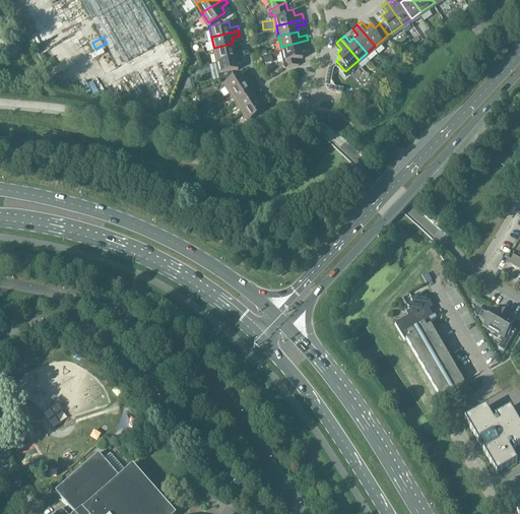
[(309,46),(308,40),(281,47),(285,63),(299,60),(298,55),(303,54),(302,48),(309,46)]
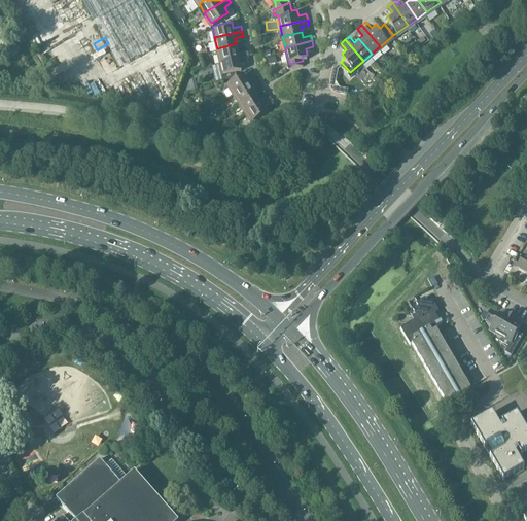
[(238,49),(236,43),(217,48),(219,59),(247,53),(245,47),(238,49)]
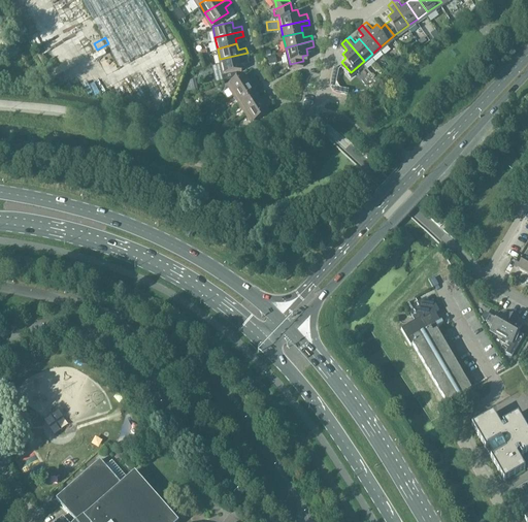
[(249,58),(248,53),(220,59),(223,70),(228,69),(235,67),(241,66),(240,60),(249,58)]
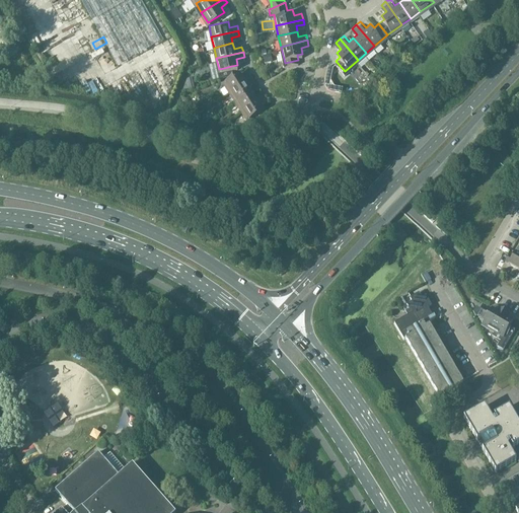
[(325,73),(331,74),(334,62),(327,61),(325,73)]
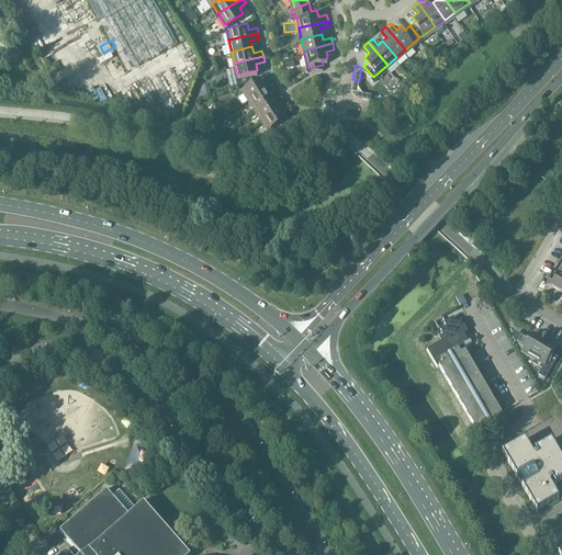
[(243,74),(237,75),(238,81),(251,76),(250,71),(243,74)]
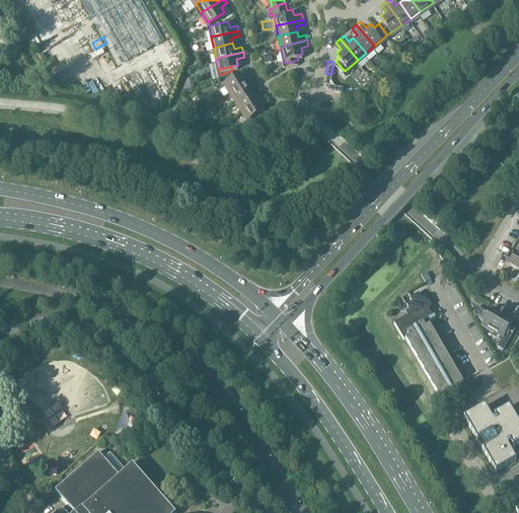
[(223,79),(229,89),(252,74),(249,69),(242,74),(239,69),(223,79)]
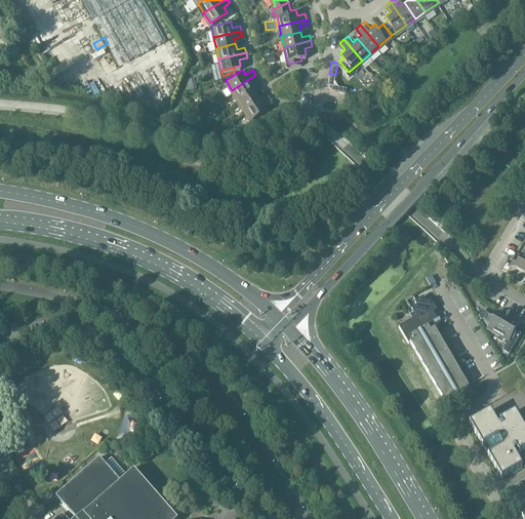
[(189,75),(185,87),(197,84),(195,74),(189,75)]
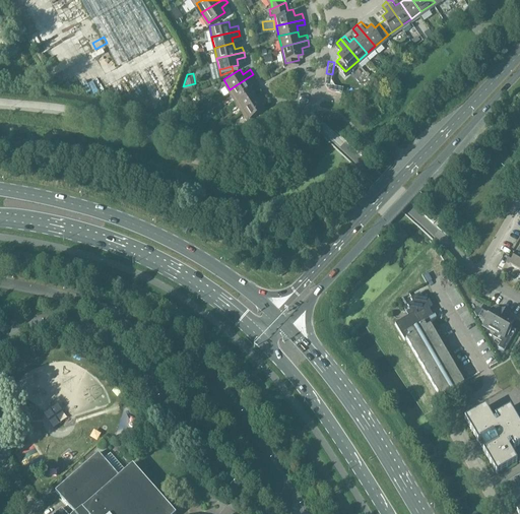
[(331,76),(332,74),(326,73),(325,75),(325,76),(325,78),(325,79),(325,80),(326,81),(327,82),(327,83),(328,84),(329,85),(330,86),(332,86),(333,87),(334,81),(331,76)]
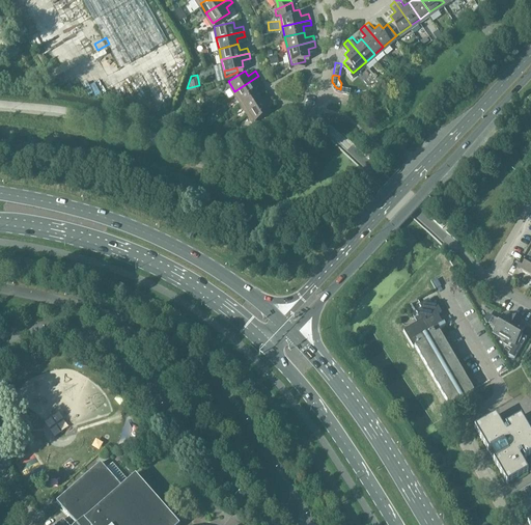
[(234,91),(241,101),(257,89),(254,85),(261,80),(258,76),(234,91)]
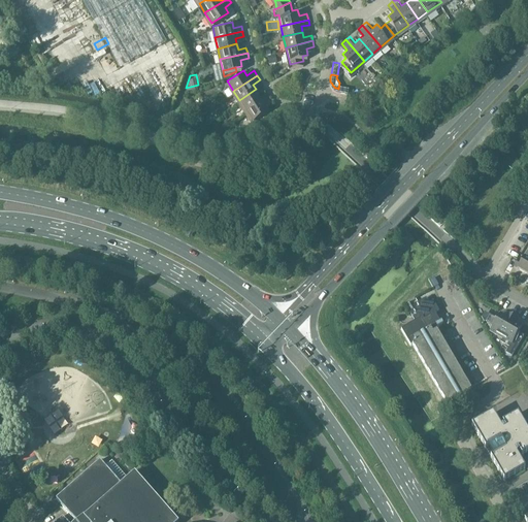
[(239,100),(245,109),(268,94),(266,90),(259,94),(256,89),(239,100)]
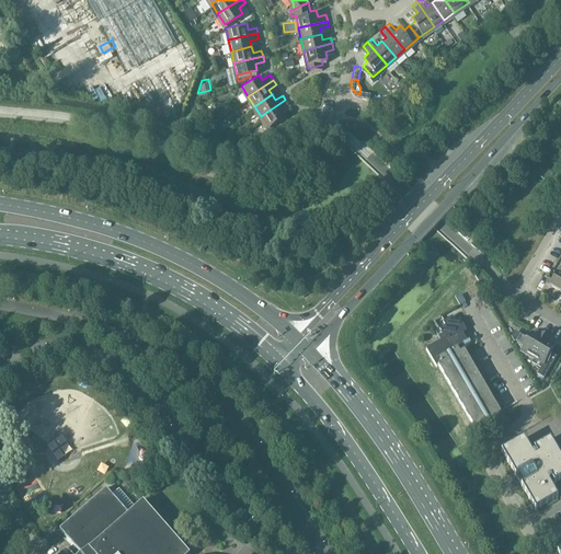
[(288,105),(285,100),(261,116),(267,126),(285,115),(282,110),(288,105)]
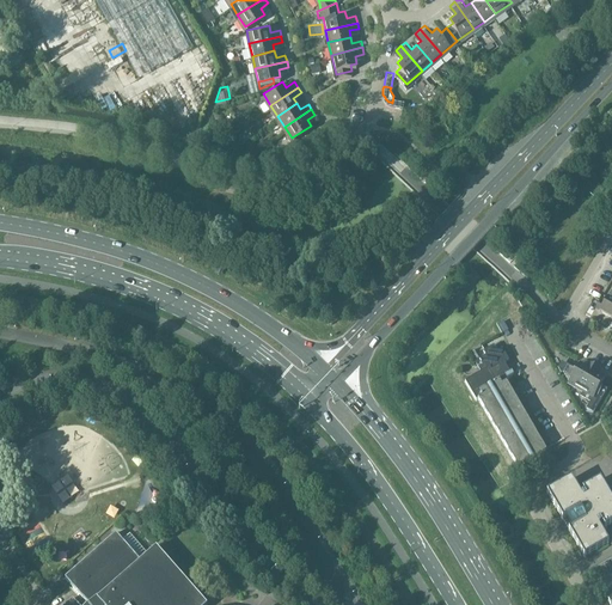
[(232,112),(227,120),(234,124),(239,118),(232,112)]
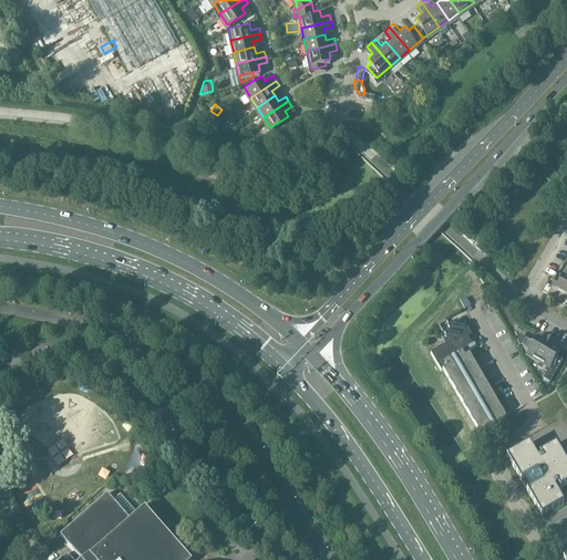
[(566,287),(566,266),(566,265),(559,276),(556,273),(552,281),(566,289),(566,287)]
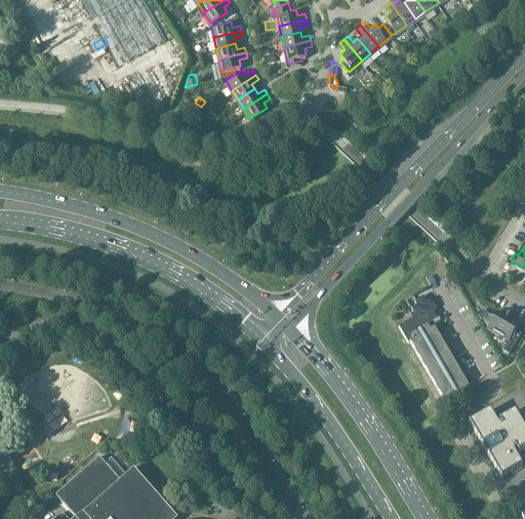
[(440,318),(433,306),(437,304),(431,293),(427,295),(425,290),(414,296),(416,300),(407,305),(412,314),(399,322),(408,338),(410,337),(444,396),(448,394),(450,397),(456,394),(457,396),(462,393),(461,391),(468,388),(466,384),(469,382),(435,323),(437,322),(436,320),(440,318)]
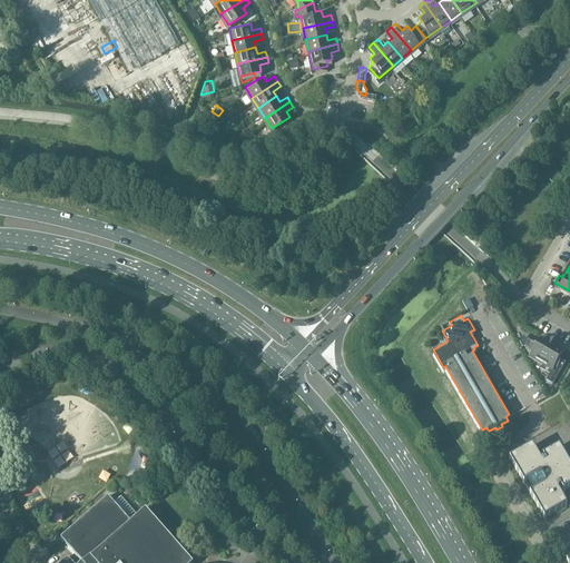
[(548,334),(547,336),(540,333),(537,338),(527,333),(523,339),(530,351),(529,352),(551,365),(546,375),(553,378),(566,357),(559,354),(563,346),(557,342),(559,339),(548,334)]
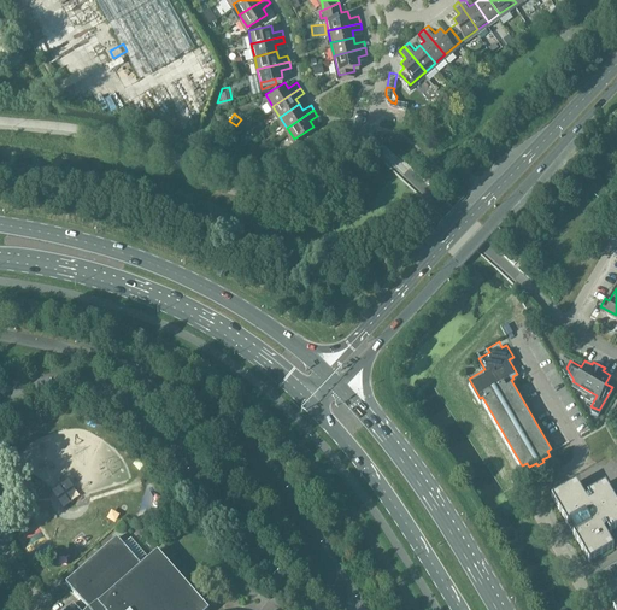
[(586,493),(576,476),(552,491),(568,518),(568,520),(568,521),(569,523),(570,525),(570,526),(571,527),(573,528),(574,528),(589,556),(613,541),(604,525),(607,522),(610,526),(616,521),(616,497),(605,477),(587,487),(589,491),(586,493)]
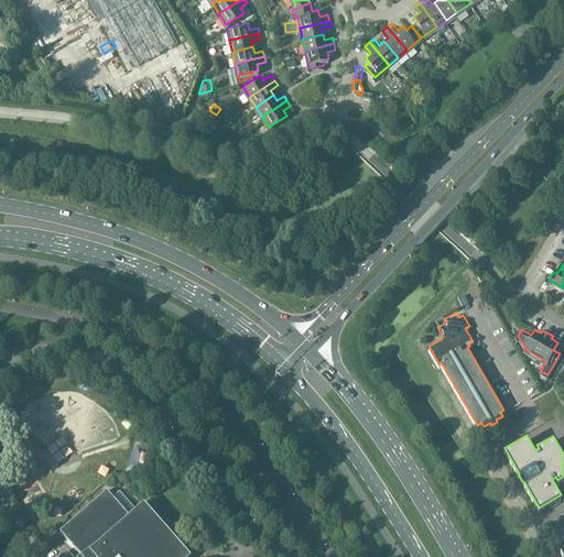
[(208,556),(205,556),(201,556),(190,556),(187,555),(191,552),(143,499),(137,505),(119,485),(112,492),(107,485),(60,526),(80,550),(75,555),(67,545),(53,556),(208,556)]
